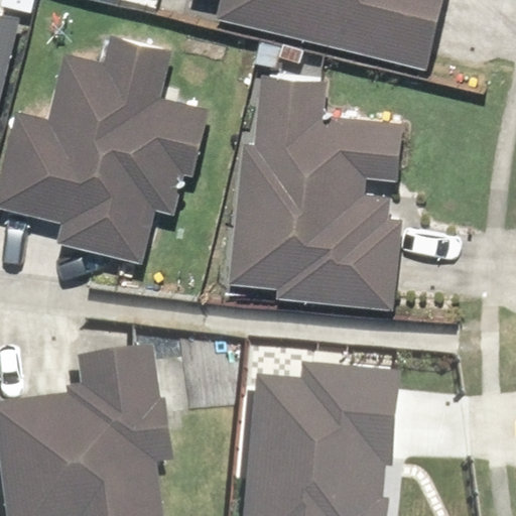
[(224,0),(219,19),(423,73),(441,0),(224,0)]
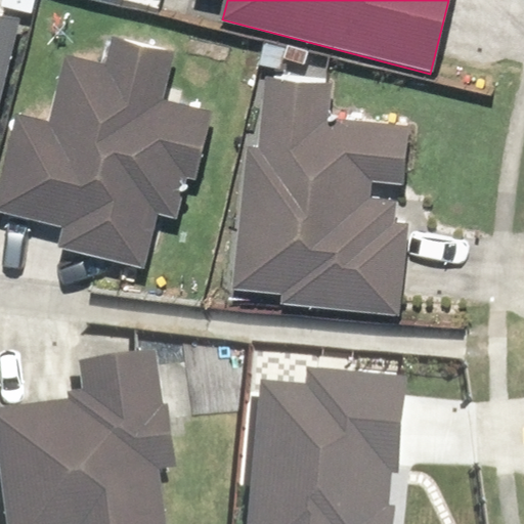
[(0,96),(19,23),(0,17),(0,96)]
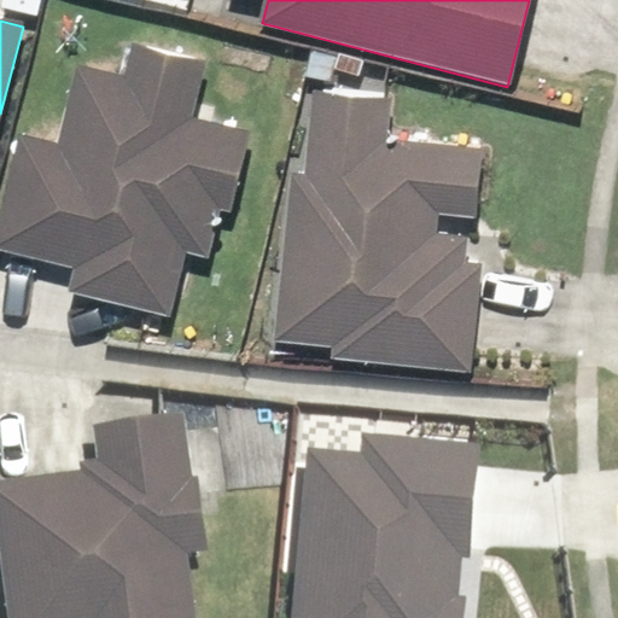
[(22,135),(0,217),(0,245),(68,264),(62,287),(165,315),(182,252),(207,258),(242,129),(196,116),(211,57),(139,38),(129,76),(77,62),(54,145),(22,135)]
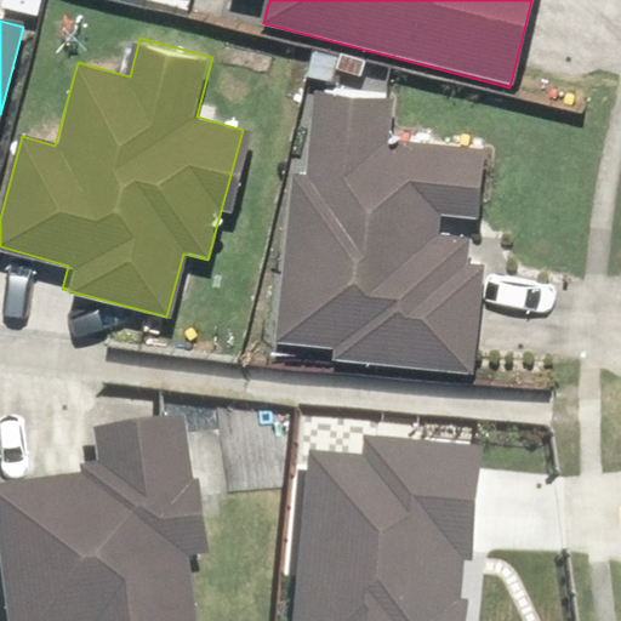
[(306,172),(283,171),(273,339),(330,341),(329,362),(476,371),(483,257),(462,256),(463,233),(438,232),(439,211),(469,212),(474,143),(382,137),(385,92),(311,87),(306,172)]
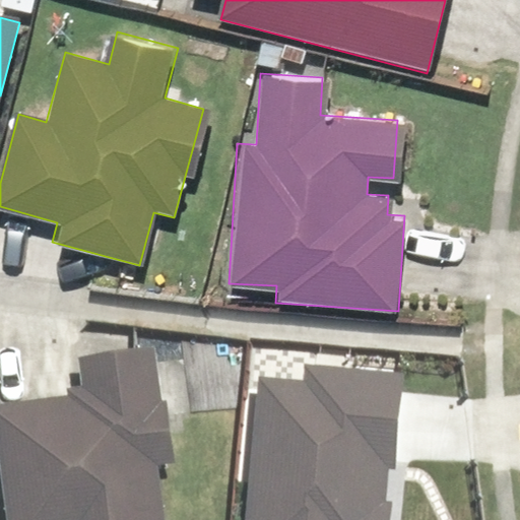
[(271,386),(252,384),(239,519),(388,519),(402,372),(273,360),(271,386)]
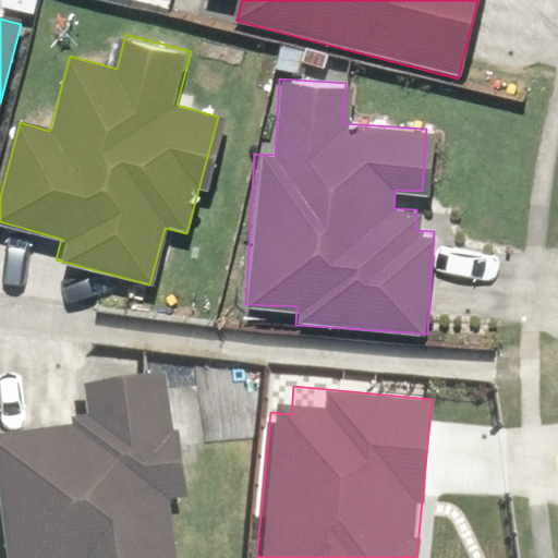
[(81,437),(0,445),(0,557),(177,557),(172,512),(185,511),(173,392),(77,403),(81,437)]
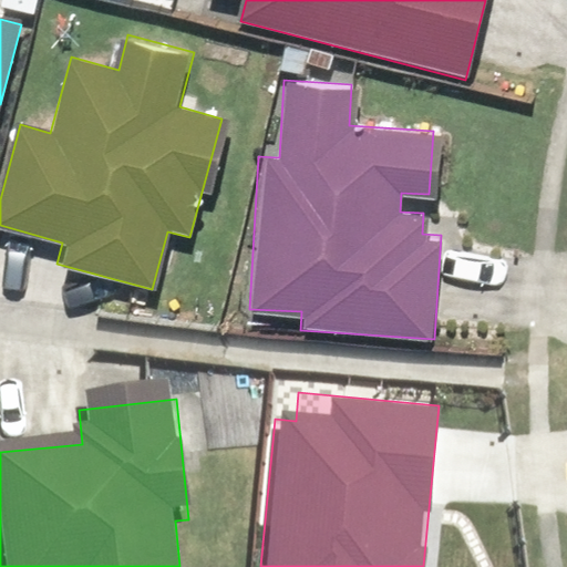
All buildings are outlined.
